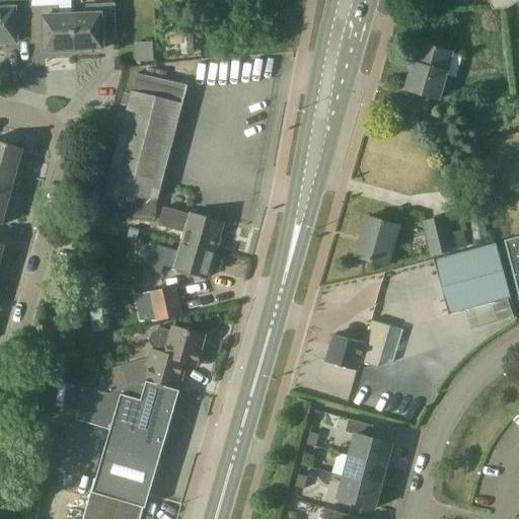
[(29,0),(0,0),(1,9),(0,8),(0,47),(7,47),(7,43),(18,43),(17,31),(30,31),(31,30),(30,7),(29,0)]
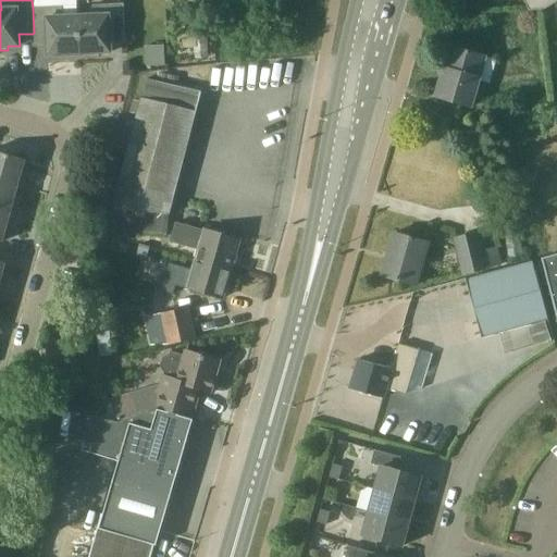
[(545,10),(556,2),(556,0),(524,0),(532,11),(545,10)]
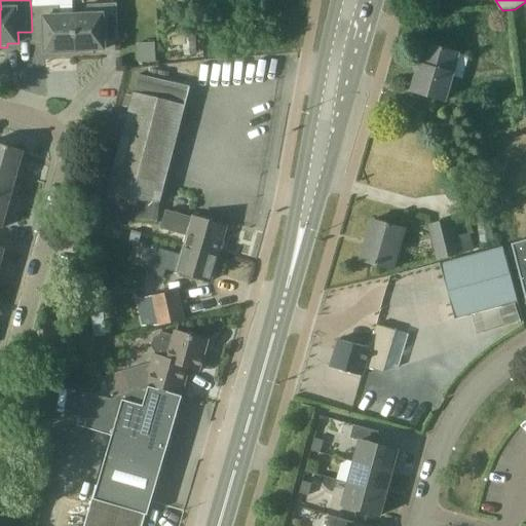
[(119,37),(117,3),(87,4),(88,14),(74,15),(76,54),(95,53),(94,49),(105,48),(105,38),(119,37)]
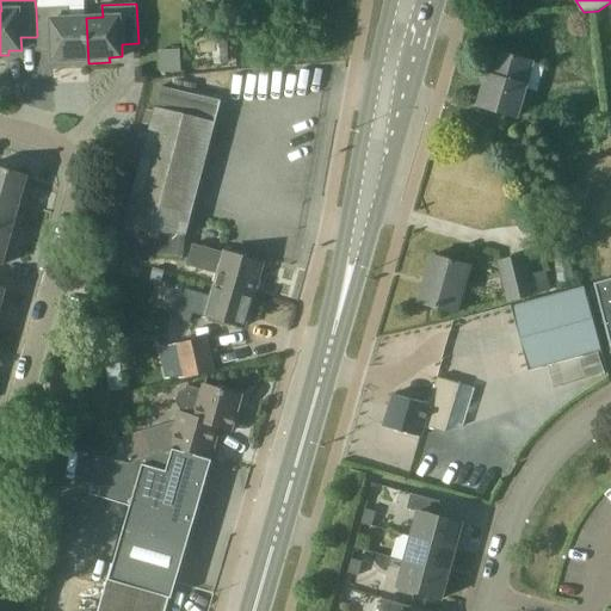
[(68,7),(36,8),(37,36),(36,37),(36,48),(53,48),(54,60),(67,60),(67,65),(88,63),(86,18),(69,18),(68,7)]
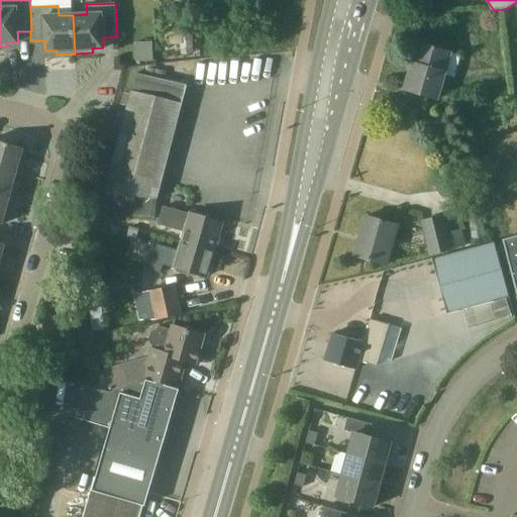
[(161,17),(161,26),(172,26),(172,17),(161,17)]
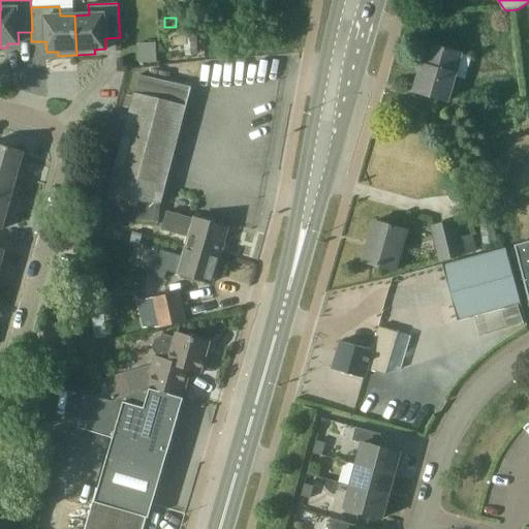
[(198,55),(197,27),(186,28),(186,29),(188,45),(172,47),(173,57),(198,55)]
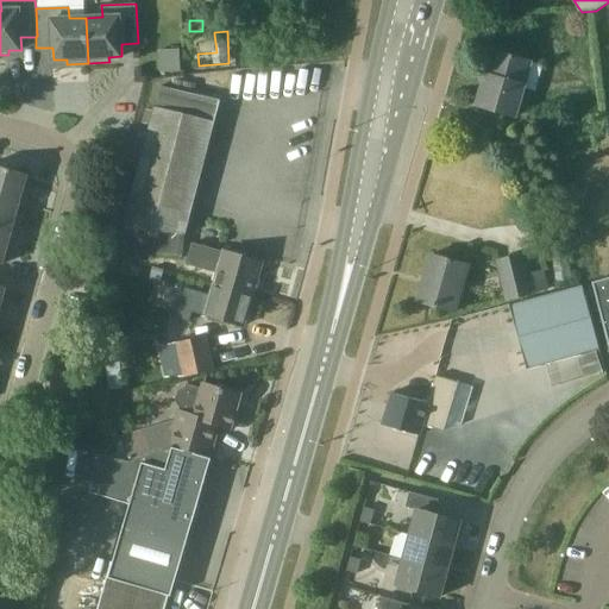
[(181,50),(159,51),(161,73),(182,71),(181,50)]
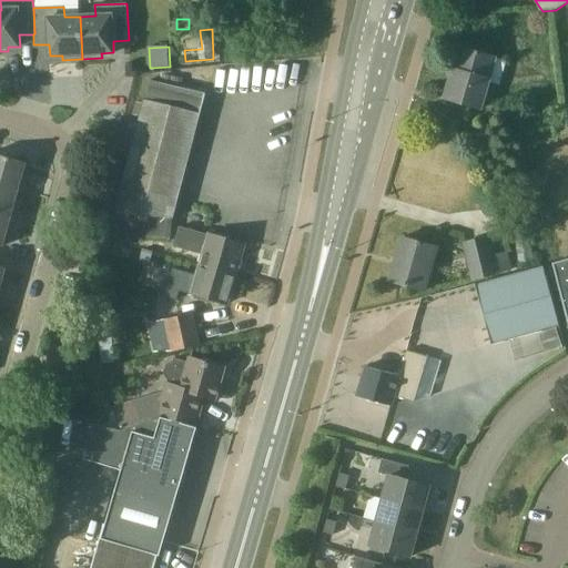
[(483,109),(493,74),(503,78),(507,61),(459,48),(445,98),(483,109)]
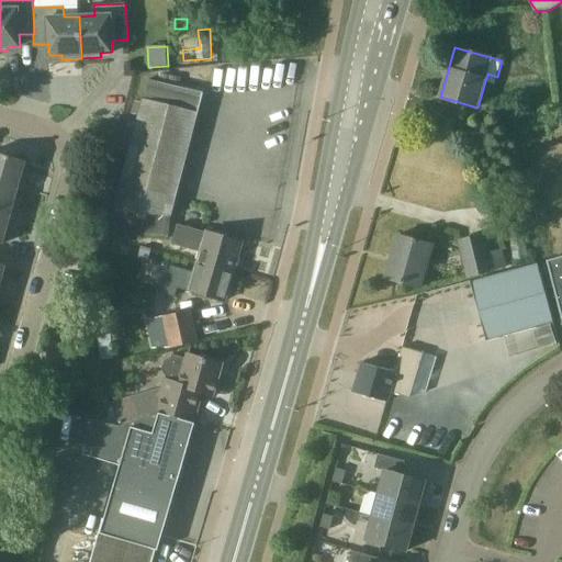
[(114,212),(115,212),(113,234),(135,236),(168,237),(169,215),(170,215),(202,92),(148,80),(114,212)]
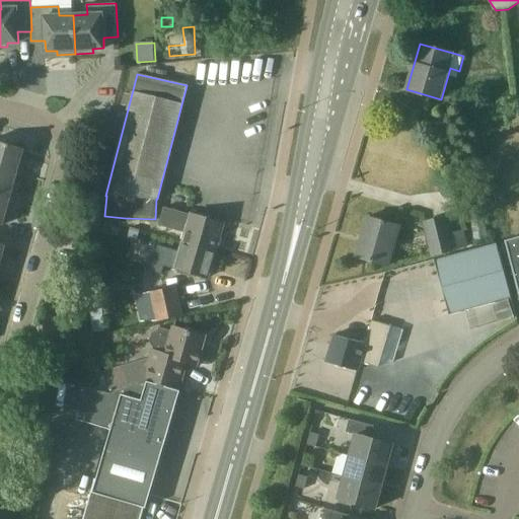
[(0,141),(0,168),(17,174),(24,150),(26,151),(26,149),(0,141)]
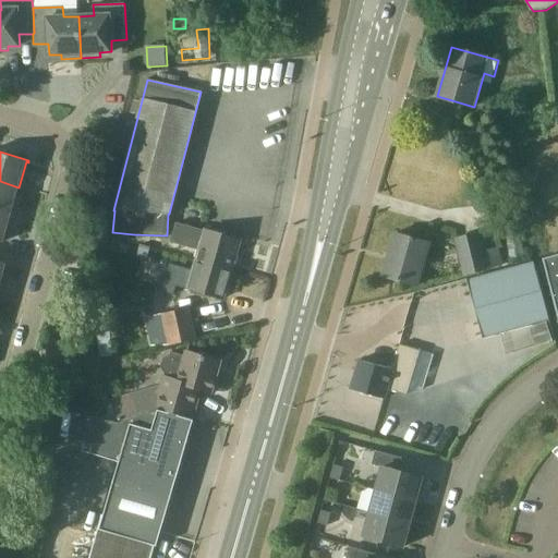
[(11,214),(19,187),(0,181),(0,210),(13,215),(11,214)]
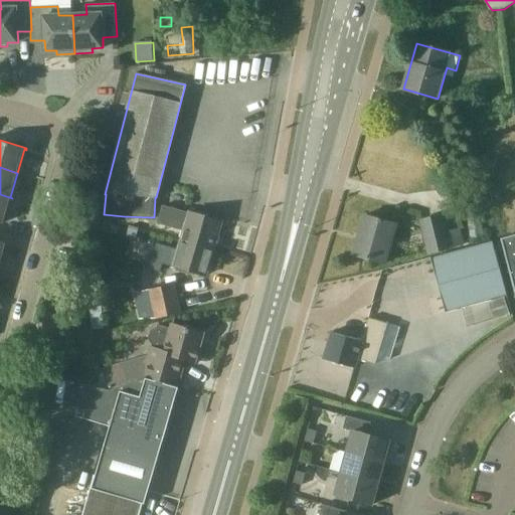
[(12,198),(0,194),(0,221),(4,223),(4,222),(11,199),(12,199),(12,198)]
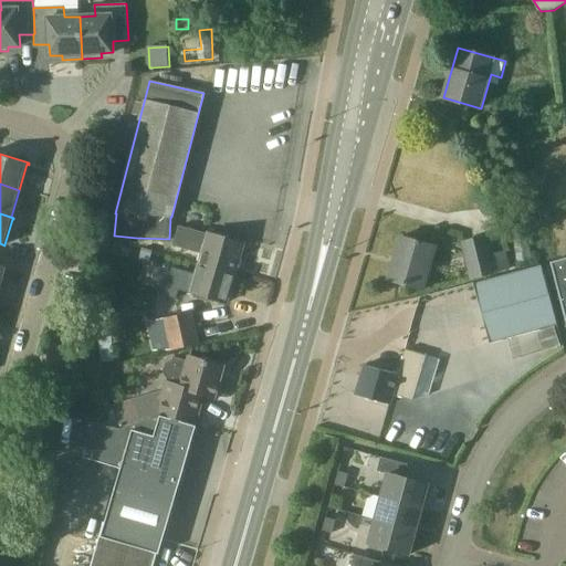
[(205,253),(201,263),(236,273),(244,243),(211,234),(210,234),(179,226),(174,244),(205,253)]
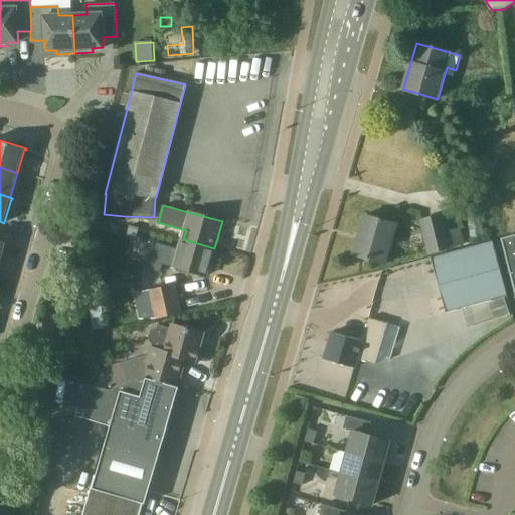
[(396,224),(366,215),(354,254),(384,264),(396,224)]
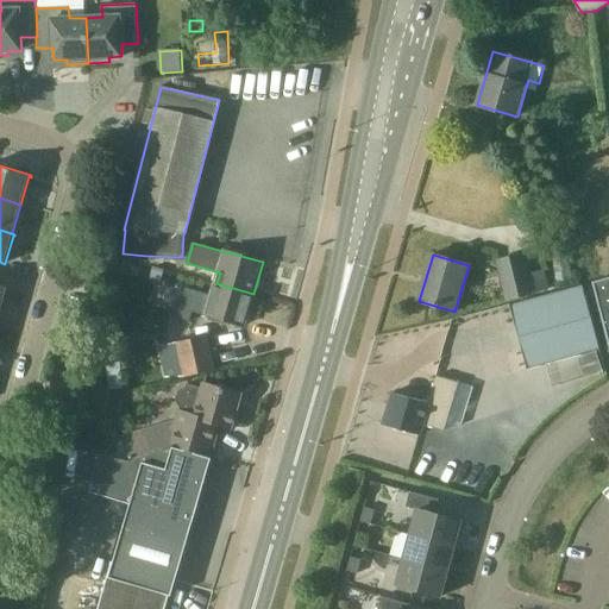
[(522,256),(500,262),(508,300),(532,295),(527,275),(522,256)]
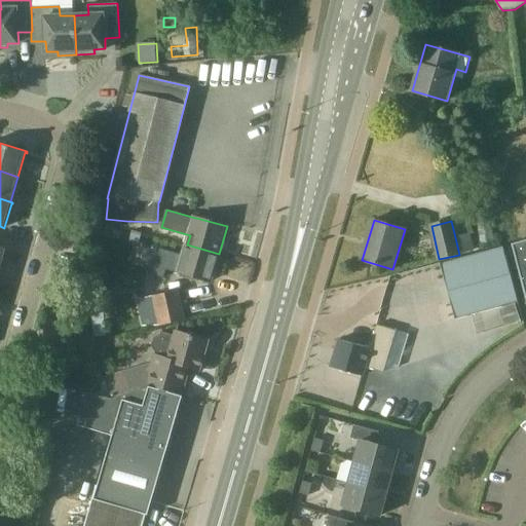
[(142,233),(133,230),(129,243),(139,246),(142,233)]
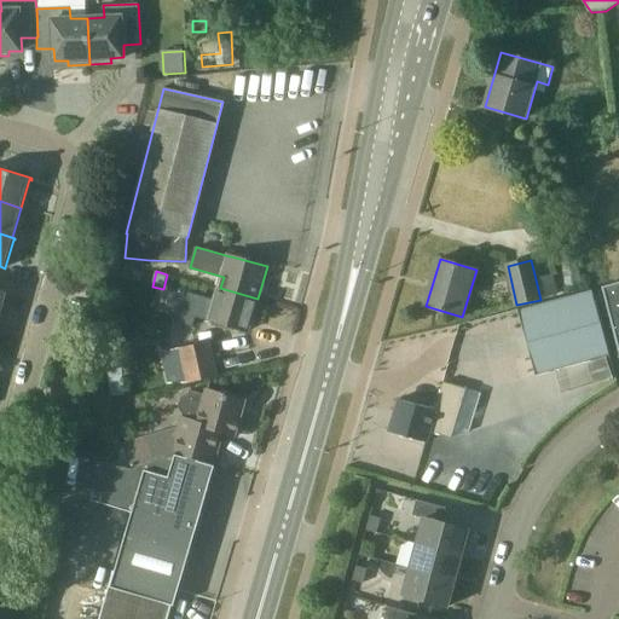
[(554,276),(536,279),(541,300),(559,295),(554,276)]
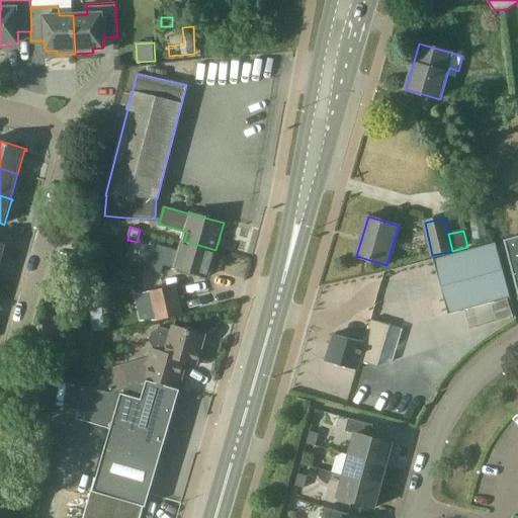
[(517,236),(504,241),(517,294),(517,236)]
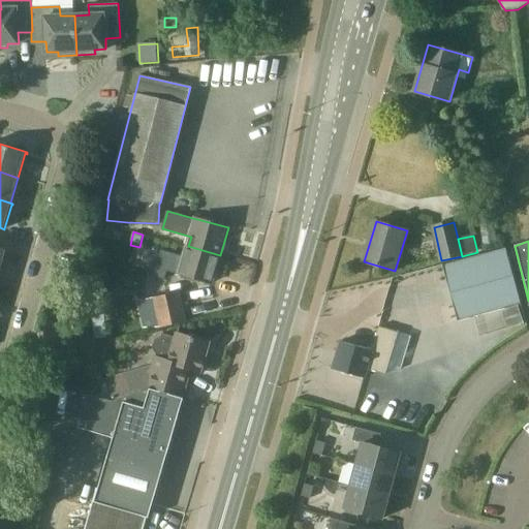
[(162,249),(155,276),(164,279),(165,279),(167,271),(212,283),(220,255),(188,246),(185,256),(162,249)]
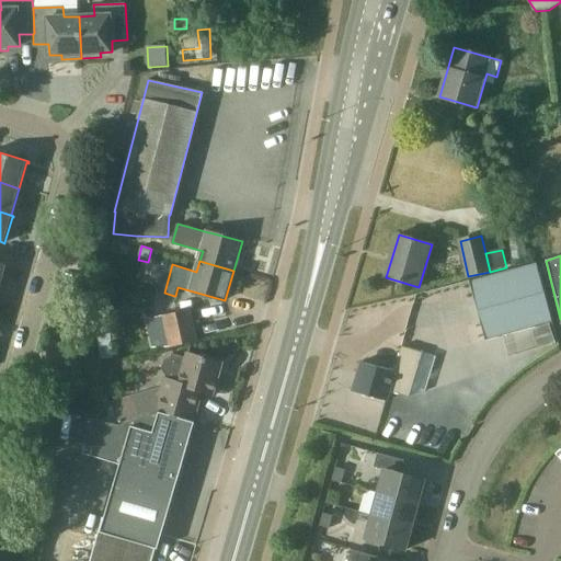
[(538,263),(472,281),(483,322),(469,325),(474,344),(554,323),(538,263)]
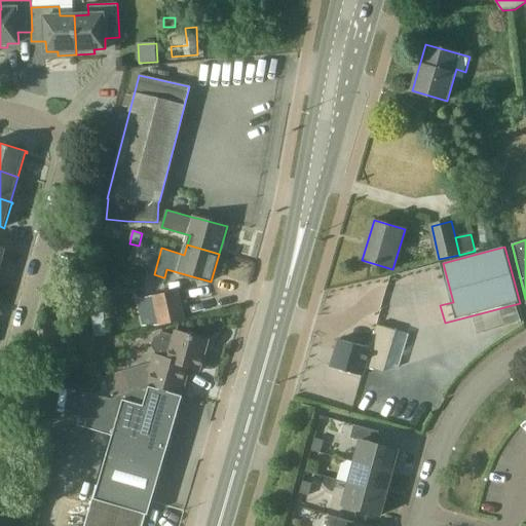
[(168,292),(159,294),(163,277),(154,274),(150,286),(153,296),(137,300),(143,326),(160,326),(185,320),(178,290),(168,292)]
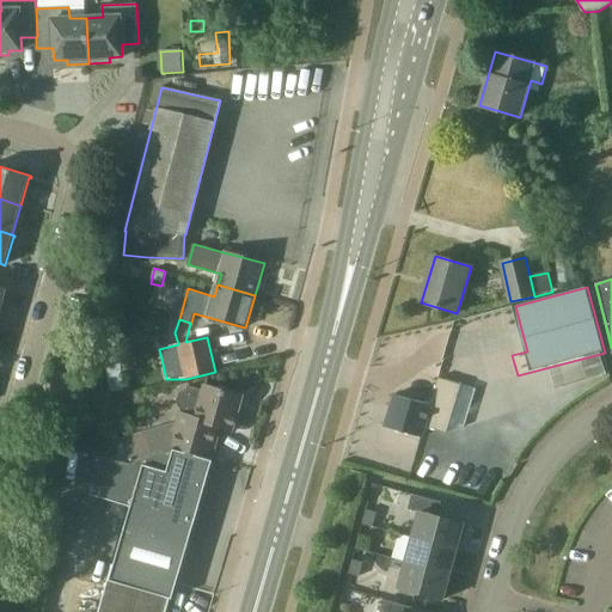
[(588,381),(607,374),(600,354),(581,361),(588,381)]
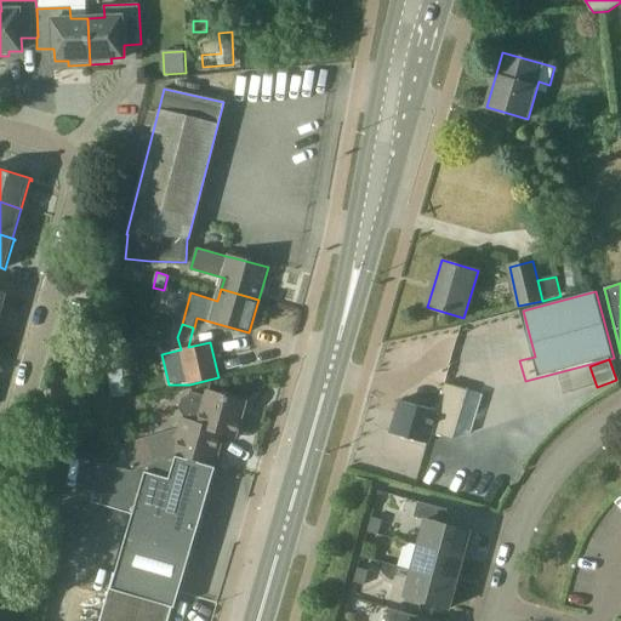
[(125,397),(121,369),(107,370),(110,398),(125,397)]
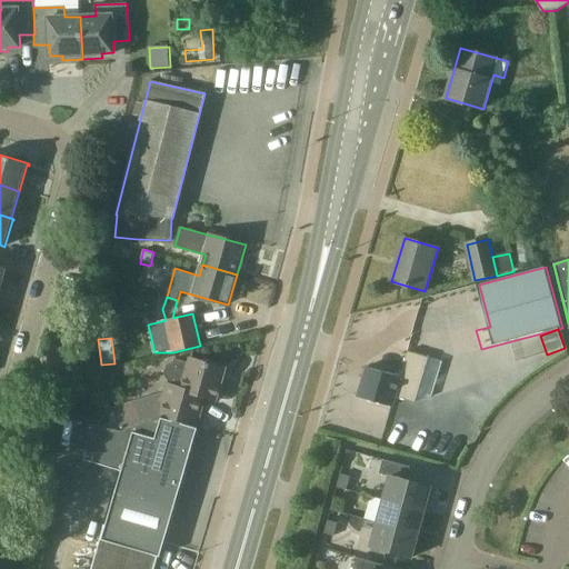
[(420,390),(430,358),(408,351),(401,377),(367,367),(358,397),(392,407),(395,397),(412,402),(417,389),(420,390)]
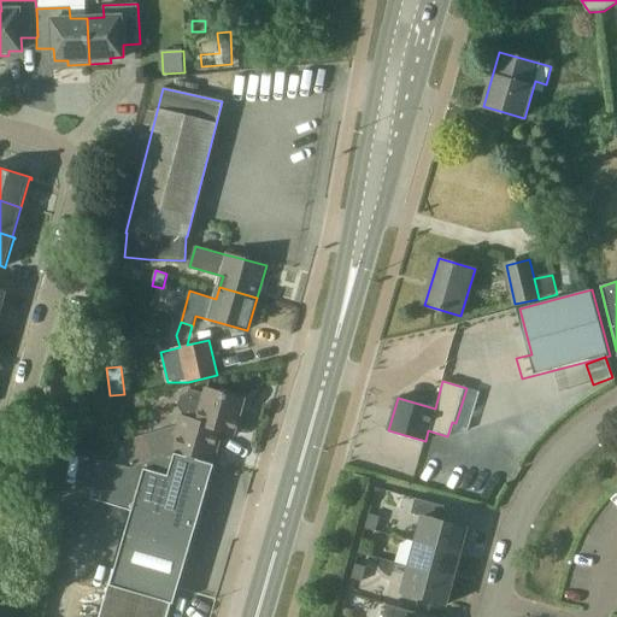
[(182,417),(171,453),(176,452),(216,464),(225,432),(235,434),(245,400),(207,389),(206,394),(191,389),(189,393),(184,395),(182,401),(182,405),(183,411),(186,412),(183,418),(182,417)]
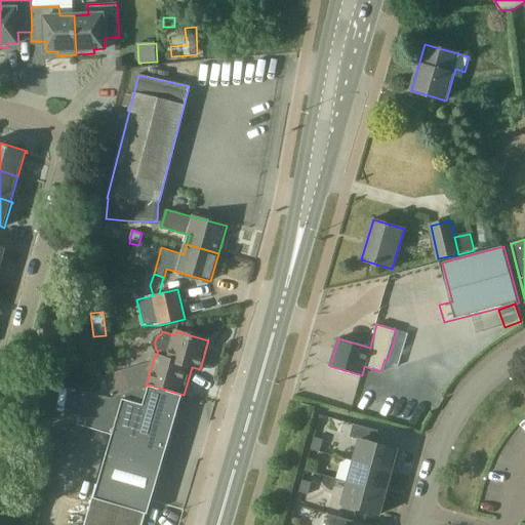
[(106,379),(112,398),(146,386),(139,367),(106,379)]
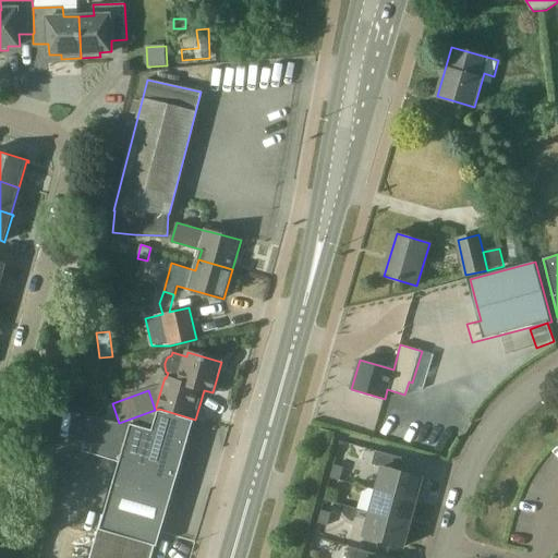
[(86,445),(121,453),(104,517),(158,531),(195,420),(159,409),(155,410),(119,423),(95,416),(86,445)]
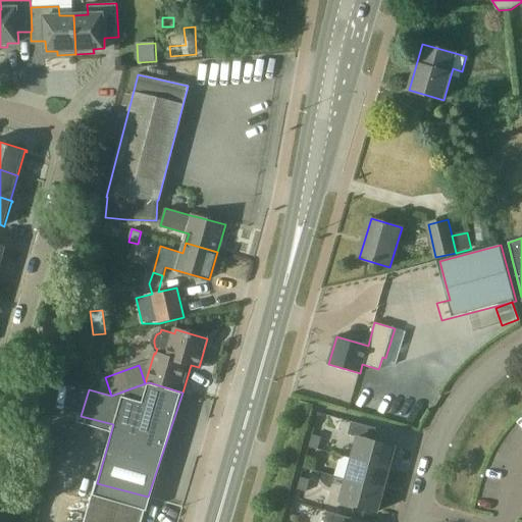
[(373,440),(377,428),(352,421),(349,434),(359,437),(353,459),(388,468),(395,447),(373,440)]
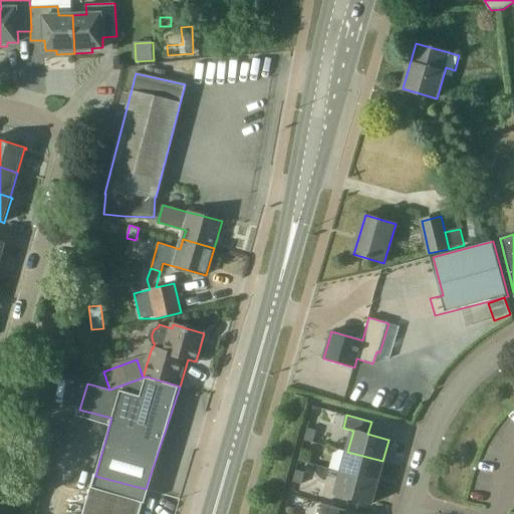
[(315,431),(308,428),(304,440),(312,442),(315,431)]
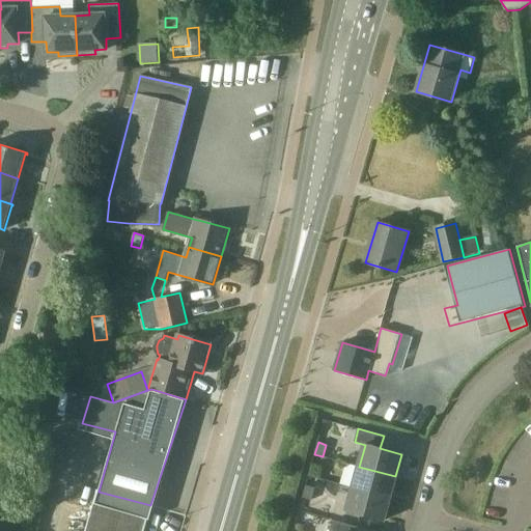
[(320,466),(312,464),(309,476),(317,478),(320,466)]
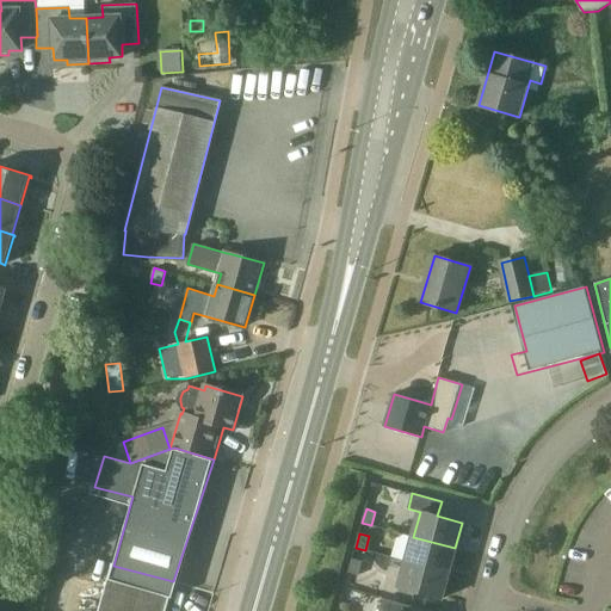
[(407,561),(449,573),(455,548),(413,537),(407,561)]
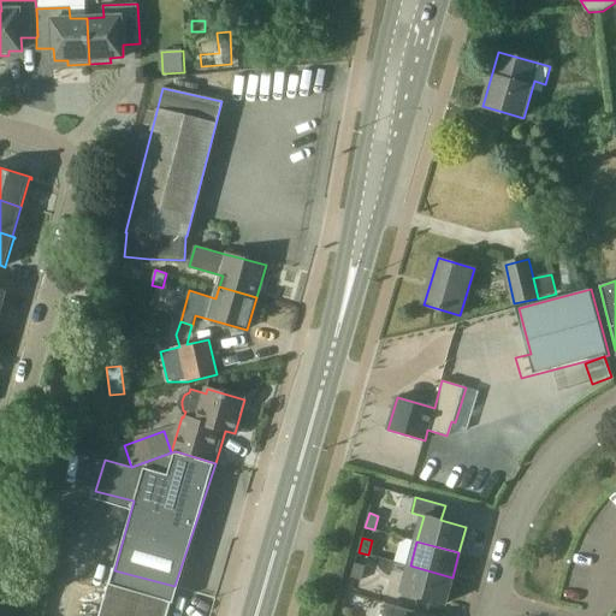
[(365,566),(355,563),(351,578),(361,580),(365,566)]
